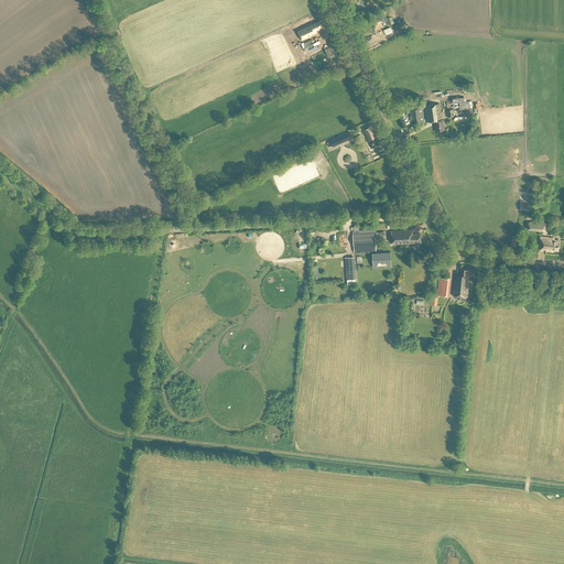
[(313,22),(306,25),(307,26),(304,28),(304,26),(297,30),(303,41),(318,34),(316,31),(323,29),(320,21),(314,24),(313,22)]
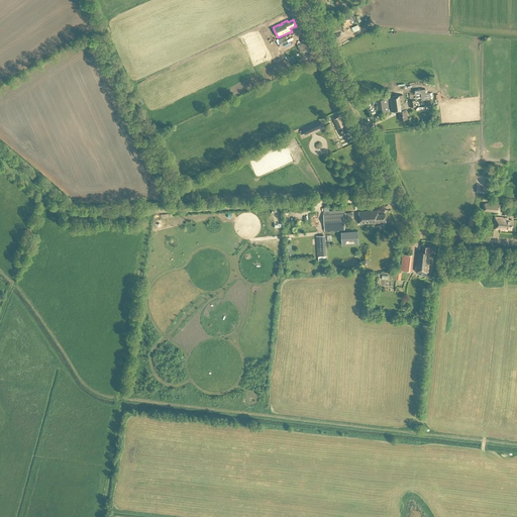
[(273,58),(282,55),(273,31),(264,34),(273,58)]
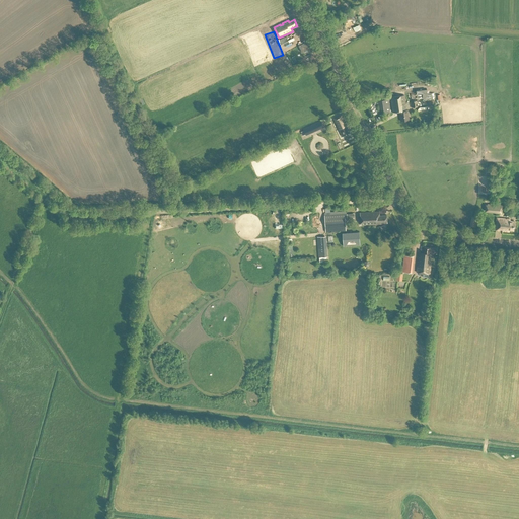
[(282,45),(289,42),(287,36),(280,40),(282,45)]
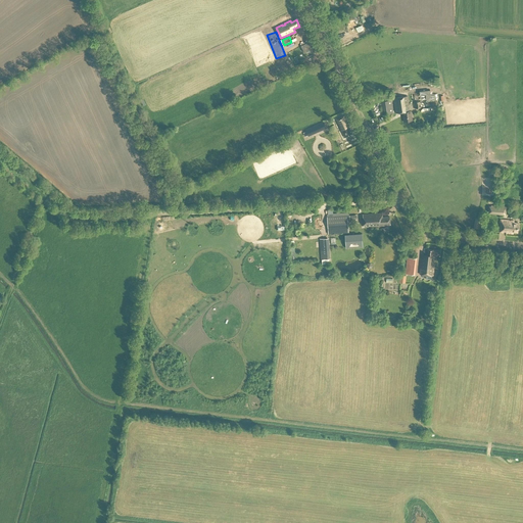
[(305,44),(301,46),(304,52),(310,50),(312,52),(316,50),(312,41),(305,44)]
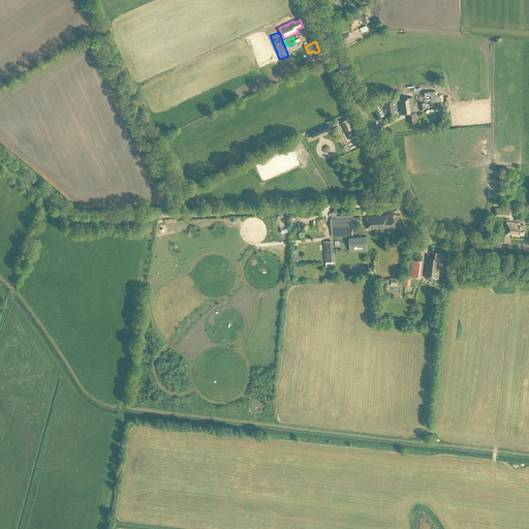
[(430,95),(431,102),(440,101),(439,95),(437,95),(435,95),(435,91),(424,92),(425,96),(430,95)]
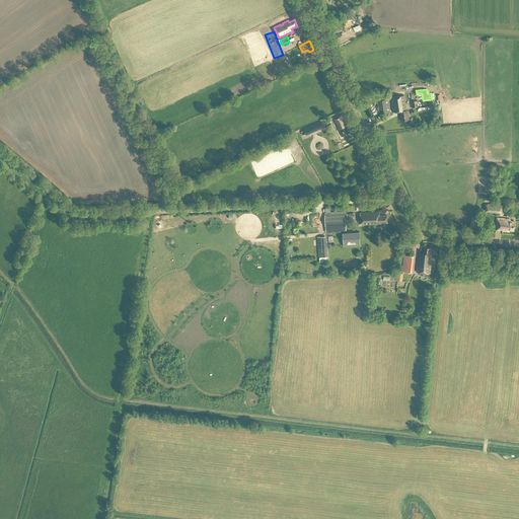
[(409,109),(406,110),(404,95),(391,96),(393,112),(399,112),(400,121),(410,120),(409,109)]
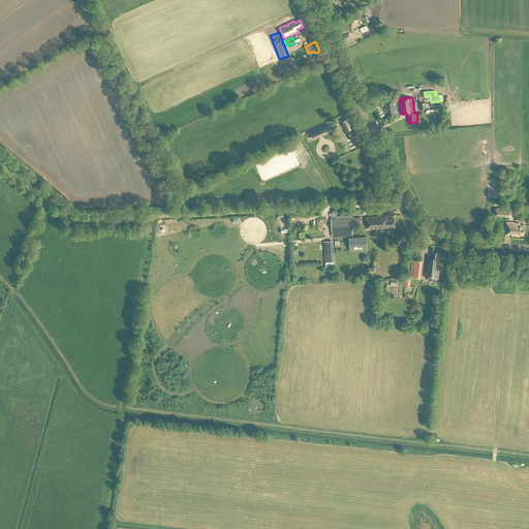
[(396,100),(384,102),(386,116),(398,115),(396,100)]
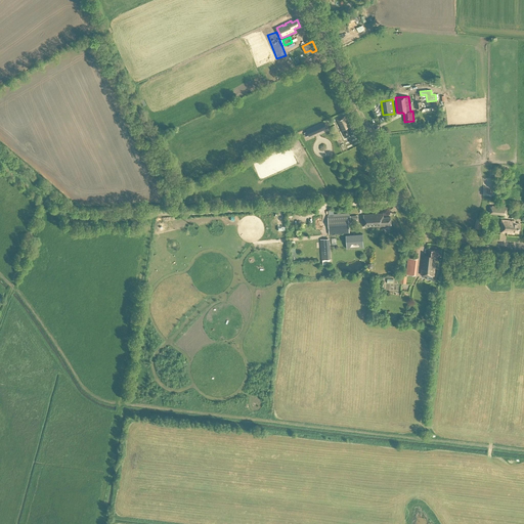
[(348,122),(346,116),(337,120),(345,137),(352,134),(349,127),(351,126),(349,124),(348,122)]
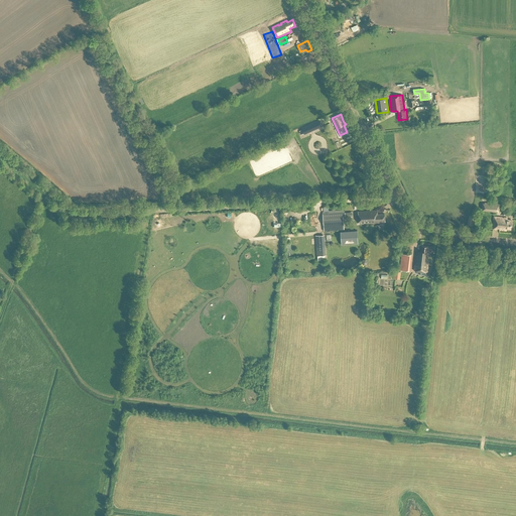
[(305,133),(304,133),(304,134),(323,126),(319,120),(301,128),(302,130),(303,129),(305,133)]
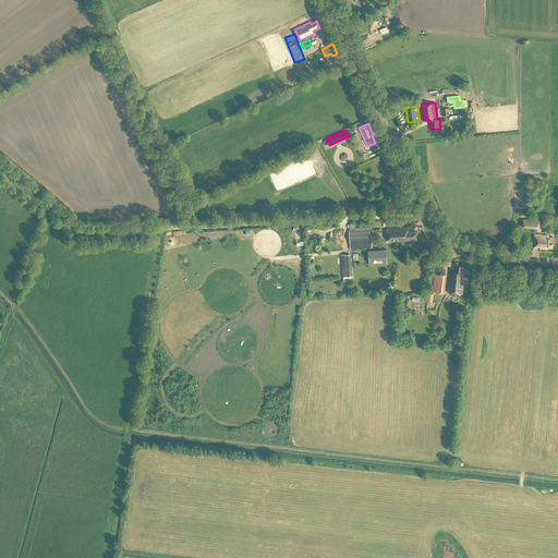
[(521,228),(540,229),(541,220),(523,219),(523,220),(522,220),(521,228)]
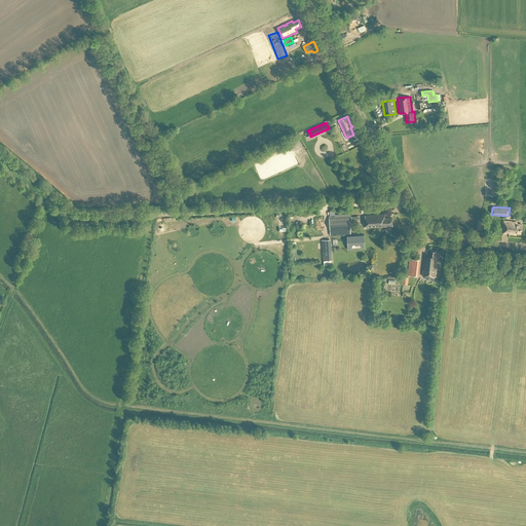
[(366,228),(392,227),(392,218),(385,218),(384,214),(365,216),(366,228)]
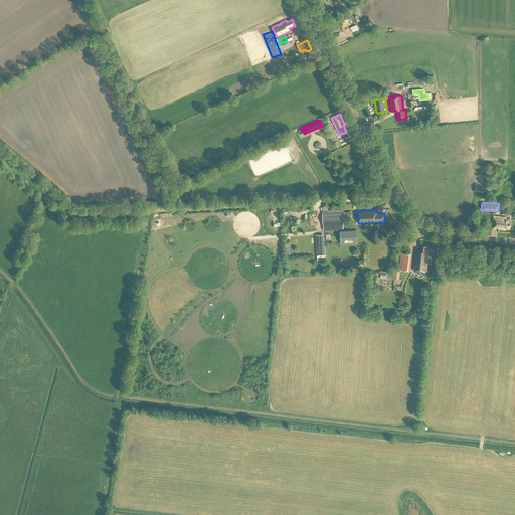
[(343,225),(343,215),(345,215),(344,212),(322,213),(323,230),(343,228),(343,225)]
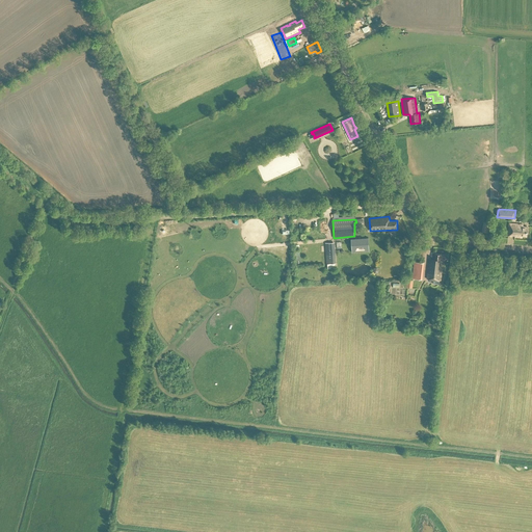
[(508,236),(511,237),(511,235),(514,236),(514,237),(522,237),(522,236),(527,236),(528,227),(523,227),(523,224),(509,223),(508,236)]
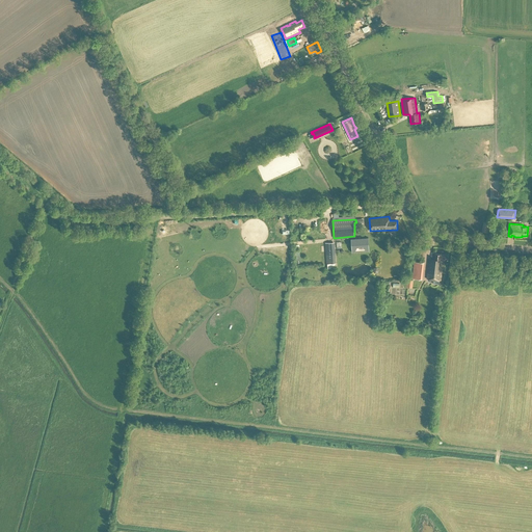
[(368,237),(351,238),(352,253),(369,250),(368,237)]
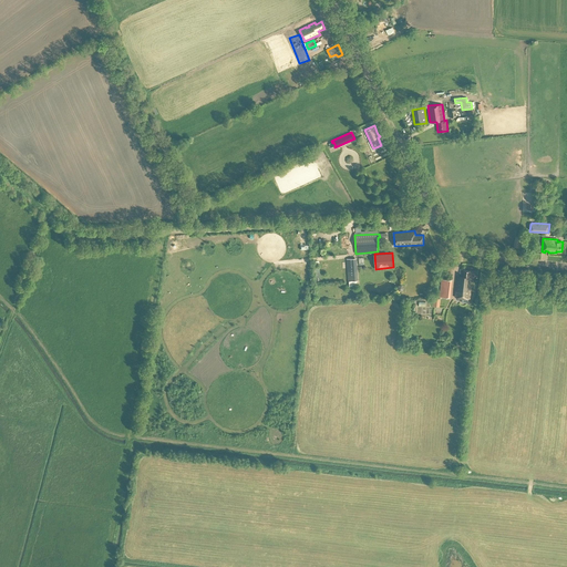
[(356,258),(354,258),(350,258),(347,259),(349,281),(347,281),(348,284),(350,284),(350,280),(357,280),(356,258)]
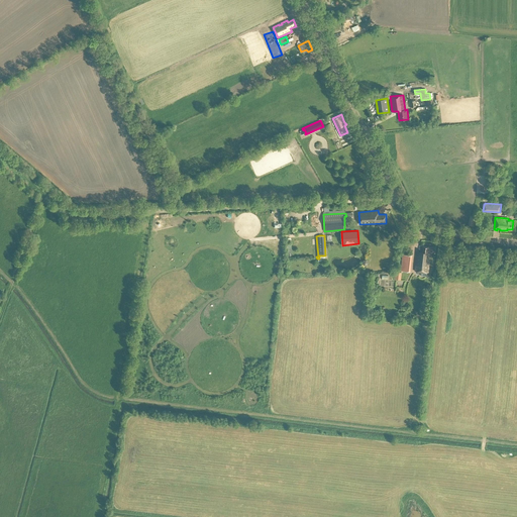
[(433,253),(433,252),(433,247),(422,246),(421,251),(417,251),(415,271),(428,272),(429,253),(432,253),(433,253)]
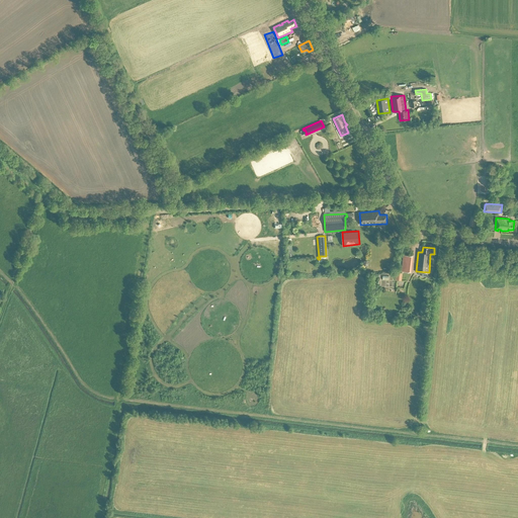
[(403,270),(411,271),(413,255),(404,254),(403,270)]
